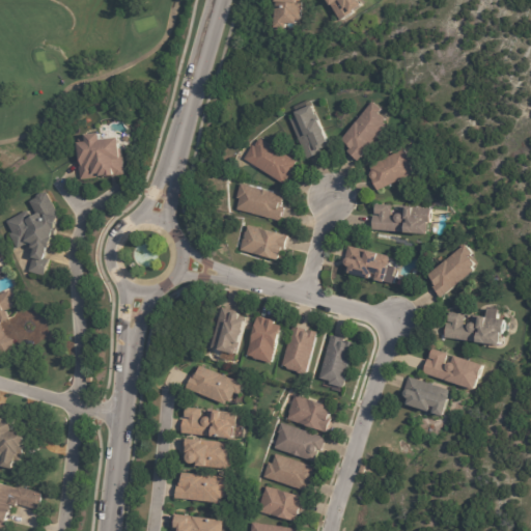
[(303,0),(303,22),(299,22),(298,26),(288,25),(287,30),(276,29),(277,1),(278,1),(278,0),(303,0)]
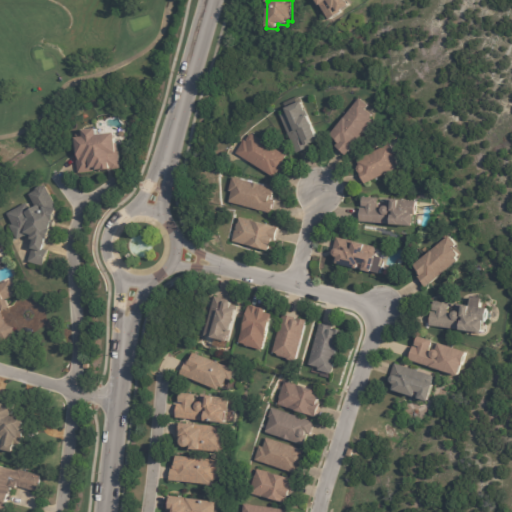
[(347,0),(353,8),(332,22),(317,0),(347,0)]
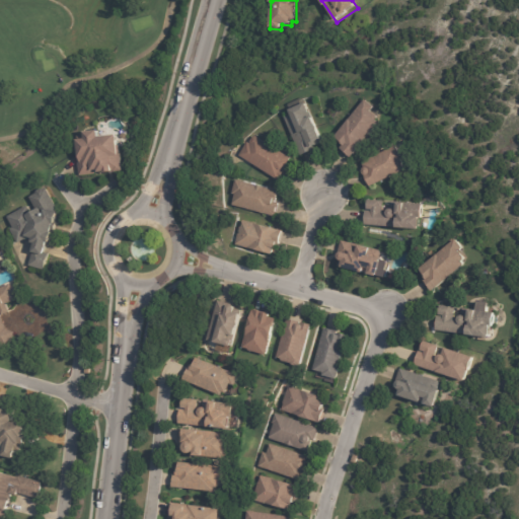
[(352,156),(342,148),(346,142),(337,136),(365,98),(374,106),(371,110),(379,116),(377,120),(379,122),(352,156)]
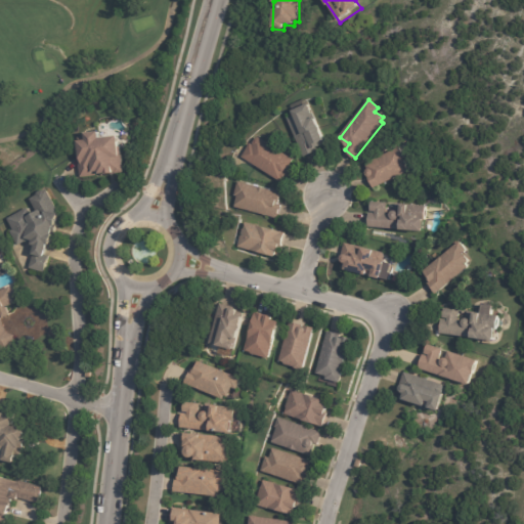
[(318,145),(316,146),(318,149),(304,156),(288,118),(296,114),(294,110),(310,101),(314,113),(309,115),(311,118),(316,116),(329,141),(318,145)]
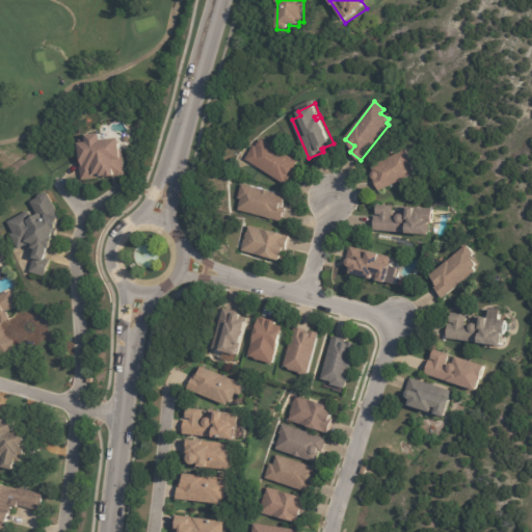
[(103,131),(103,137),(122,135),(123,150),(124,150),(124,157),(126,157),(126,164),(127,175),(118,175),(117,174),(103,175),(102,173),(99,173),(99,178),(82,180),(80,157),(82,157),(80,140),(88,140),(88,132),(103,131)]
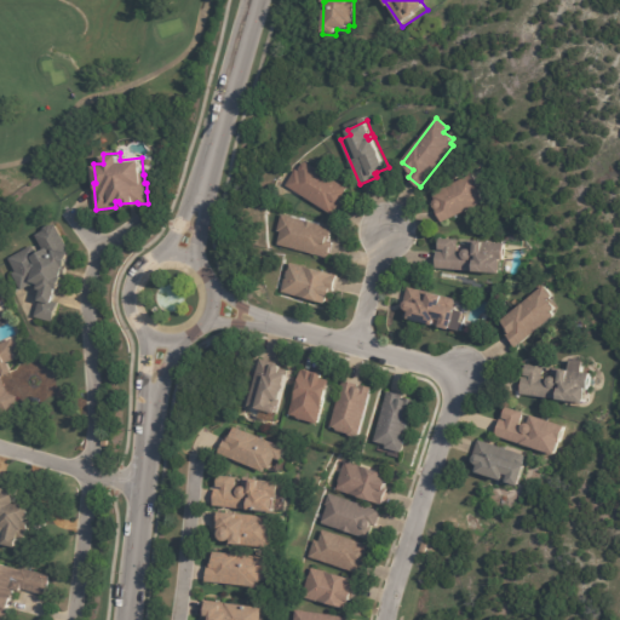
[(342,199),(340,200),(343,201),(334,214),(286,185),(297,170),(298,171),(304,162),(305,162),(306,161),(349,188),(342,199)]
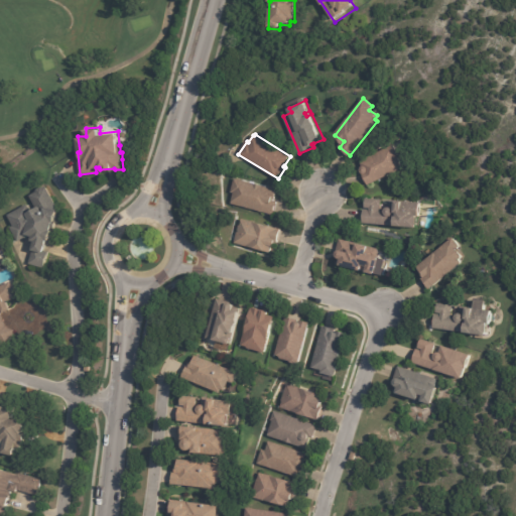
[(399,155),(402,161),(400,161),(403,167),(368,185),(362,172),(362,168),(363,165),(361,161),(394,144),(399,155)]
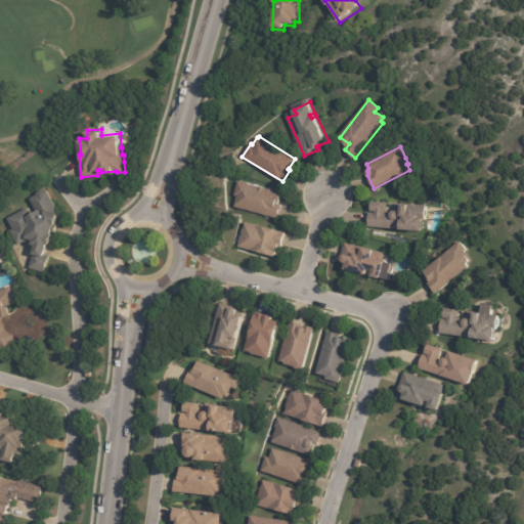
[(280,203),(279,204),(282,204),(279,218),(234,208),(237,197),(234,195),(237,181),(282,191),(280,203)]
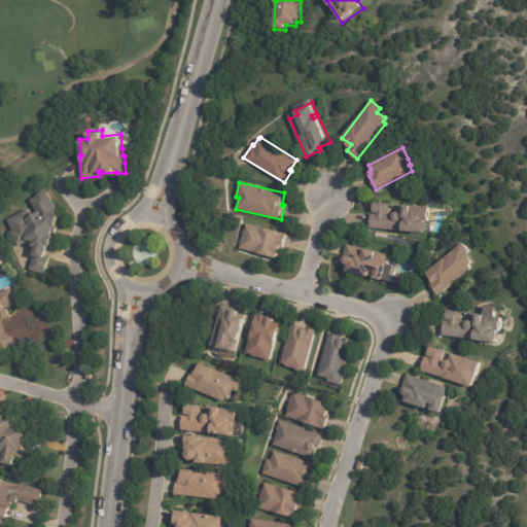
[(57,225),(56,225),(56,229),(58,229),(56,236),(55,235),(55,237),(55,239),(55,242),(53,245),(49,244),(46,255),(50,257),(46,274),(31,270),(37,245),(34,245),(35,241),(33,240),(32,242),(31,243),(29,243),(26,242),(19,247),(10,233),(14,231),(8,219),(29,208),(32,214),(37,211),(31,200),(38,196),(38,194),(43,190),(46,191),(48,189),(62,214),(58,225),(57,225)]
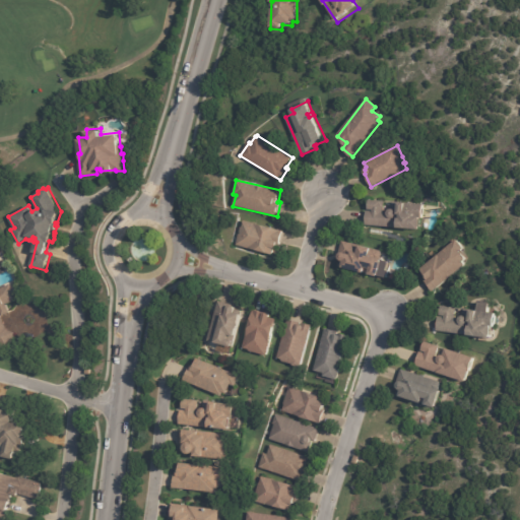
[(418,202),(427,202),(426,210),(419,210),(419,213),(425,214),(425,226),(401,225),(401,226),(367,224),(367,210),(374,210),(374,209),(370,209),(370,199),(386,200),(385,210),(390,211),(391,208),(393,207),(394,200),(401,201),(401,200),(409,200),(409,201),(418,202)]
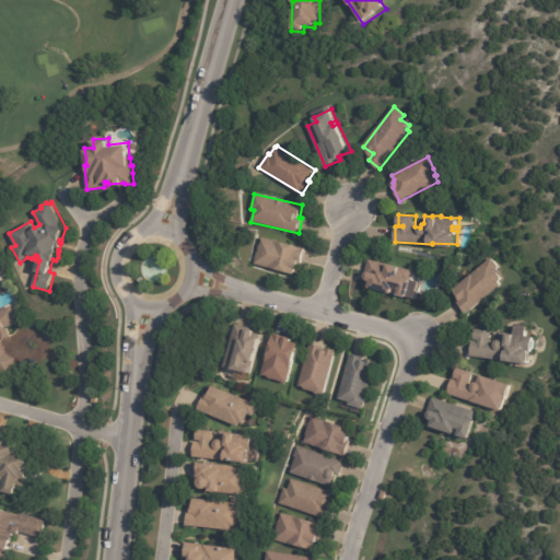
[(305,253),(302,265),(300,264),(300,267),(296,266),(294,273),(255,265),(257,252),(258,253),(260,244),(261,244),(263,237),(306,247),(305,253)]
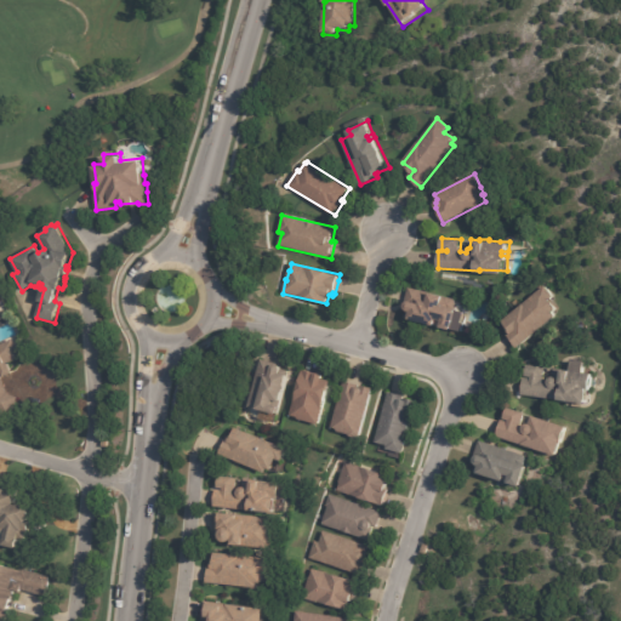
[(518,347),(508,334),(510,332),(502,324),(505,322),(503,320),(547,285),(557,295),(552,298),(559,308),(556,311),(559,315),(519,348),(518,347)]
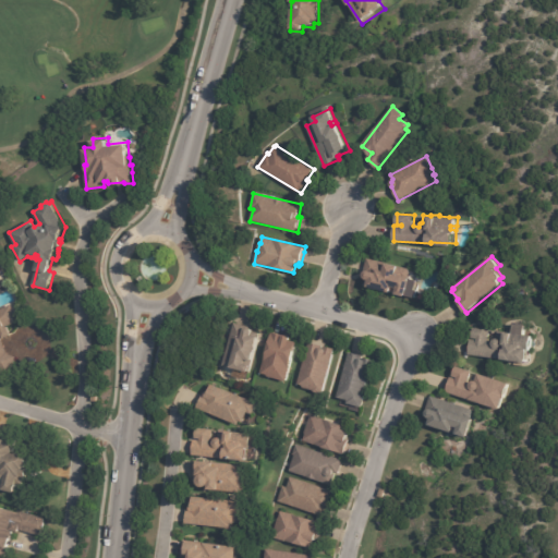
[(411,273),(409,279),(411,279),(407,298),(364,287),(366,279),(364,276),(367,259),(409,269),(411,273)]
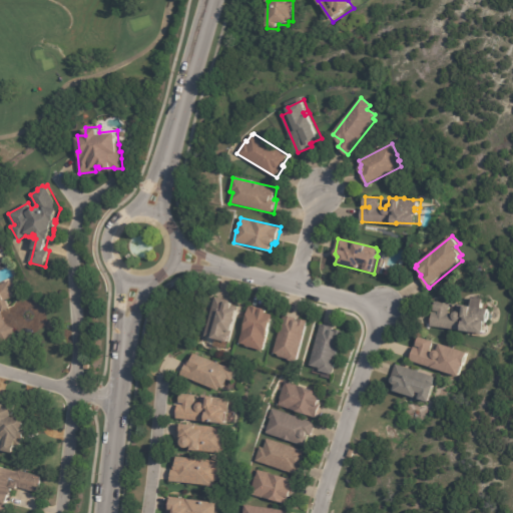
[(0,249),(3,255),(6,263),(0,265),(0,284),(1,284),(1,285),(11,281),(18,296),(7,301),(10,309),(3,312),(1,307),(0,307),(0,312),(6,325),(15,329),(14,333),(14,334),(12,340),(0,335),(0,249)]
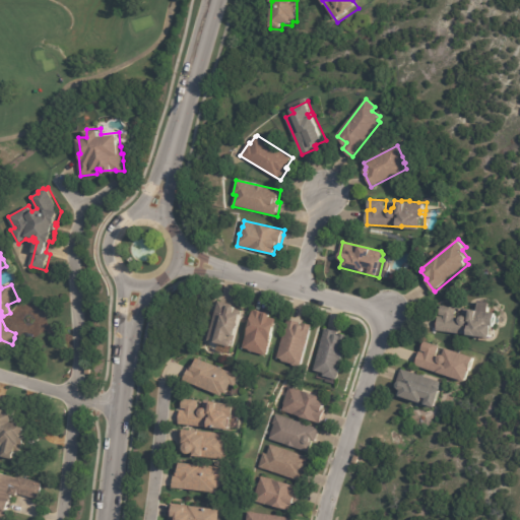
[(221,302),(235,305),(237,307),(237,308),(237,312),(243,313),(234,346),(218,342),(218,343),(208,340),(218,301),(221,302)]
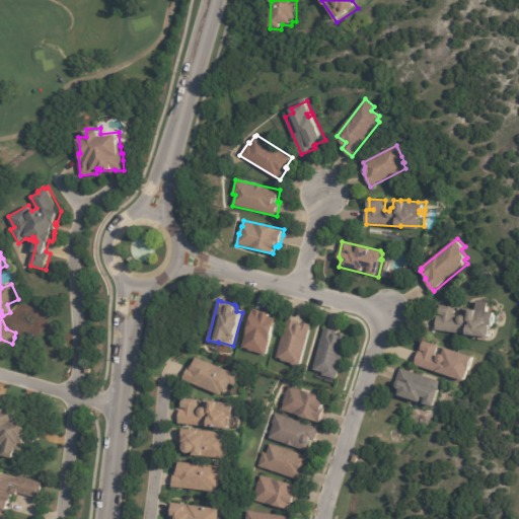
[(453,307),(458,307),(457,317),(461,318),(462,313),(465,314),(465,308),(473,309),(473,308),(482,308),(482,310),(498,312),(495,336),(471,332),(470,334),(437,329),(438,316),(445,317),(445,316),(441,315),(442,305),(453,307)]
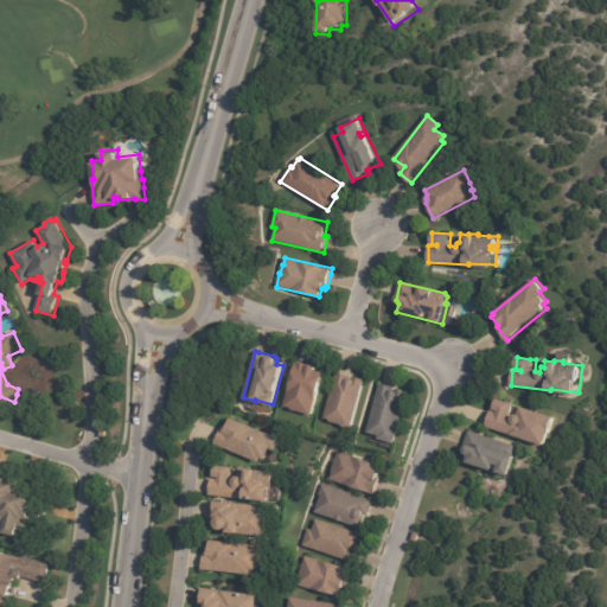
[(299,362),(318,368),(317,370),(324,372),(313,415),(292,409),(292,408),(285,406),(296,362),(299,362)]
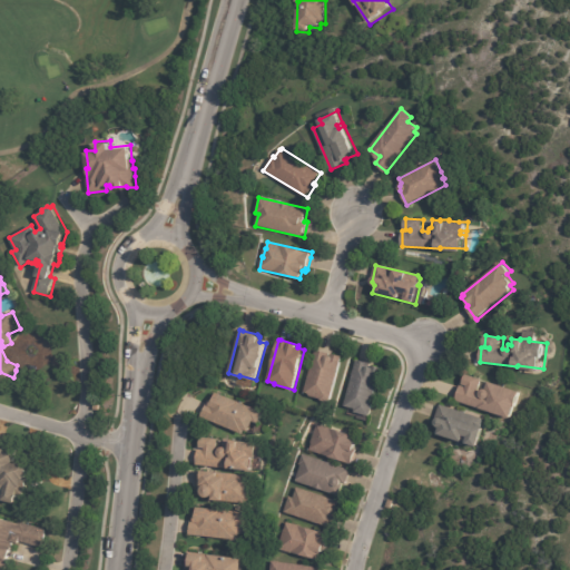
[(318,350),(343,356),(332,403),(323,401),(323,400),(312,396),(312,394),(305,392),(316,350),(318,350)]
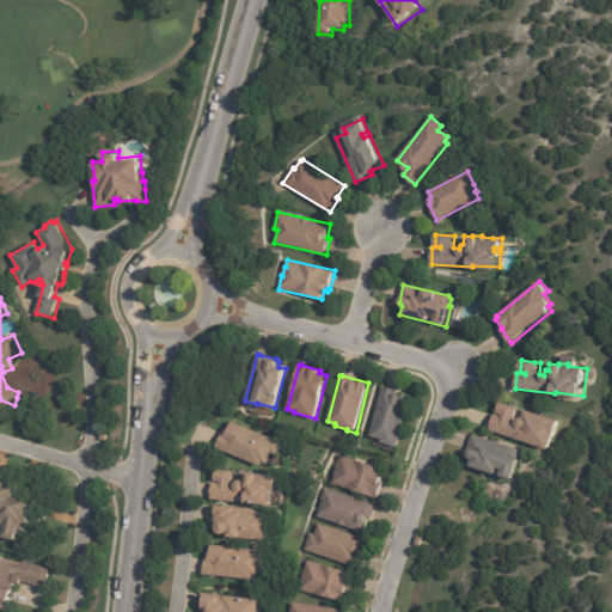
[(385,386),(396,389),(395,392),(402,395),(403,392),(411,395),(398,447),(381,442),(383,440),(371,436),(384,386),(385,386)]
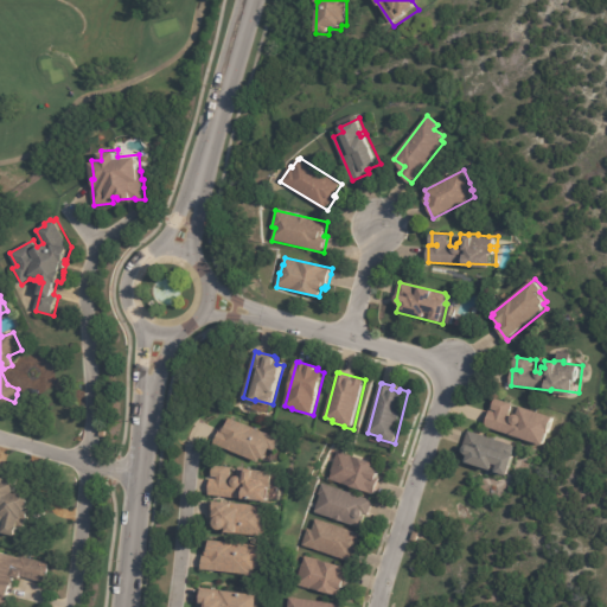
[(518,414),(522,406),(556,416),(551,434),(549,433),(545,445),(486,427),(491,410),(493,411),(497,398),(515,404),(511,416),(515,417),(516,415),(518,414)]
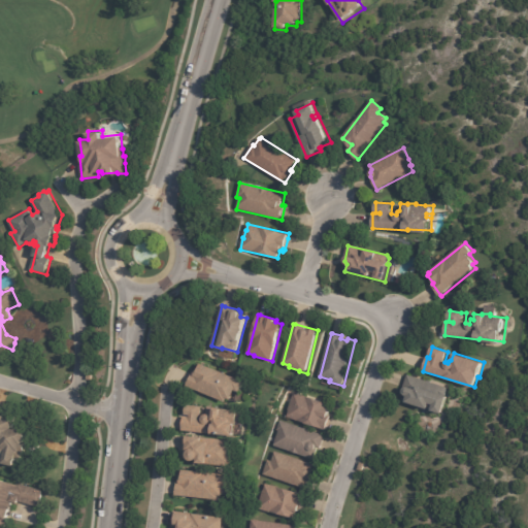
[(242,390),(241,392),(236,390),(233,400),(229,398),(227,402),(188,387),(193,373),(195,374),(196,370),(198,370),(201,364),(245,382),(242,390)]
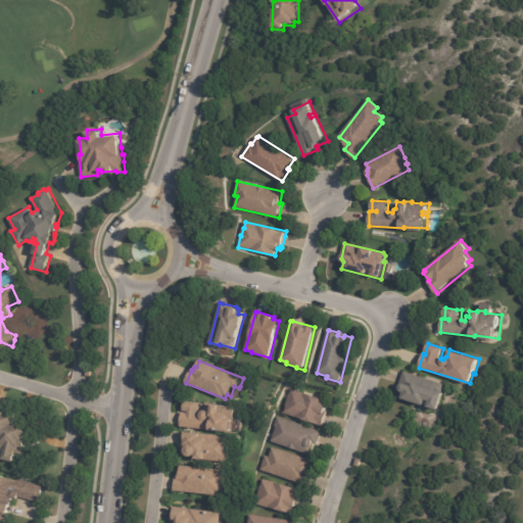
[(427,379),(443,383),(441,390),(446,392),(441,410),(399,397),(401,390),(400,389),(401,386),(399,386),(403,372),(427,379)]
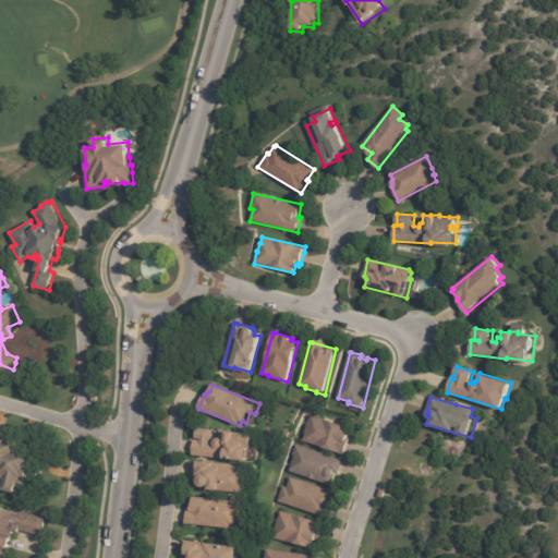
[(348,438),(348,439),(350,440),(346,455),(303,441),(305,435),(304,435),(310,415),(350,427),(348,432),(350,432),(348,438)]
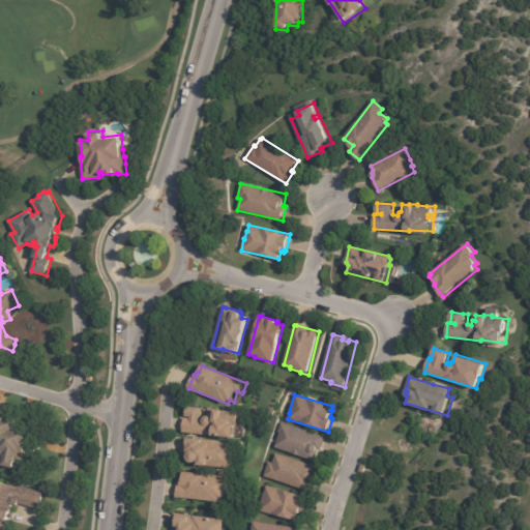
[(208,415),(209,409),(225,410),(225,411),(241,412),(241,413),(248,414),(247,428),(239,427),(238,437),(183,433),(184,418),(192,418),(192,417),(186,417),(187,407),(204,408),(203,418),(205,418),(207,416),(208,415)]
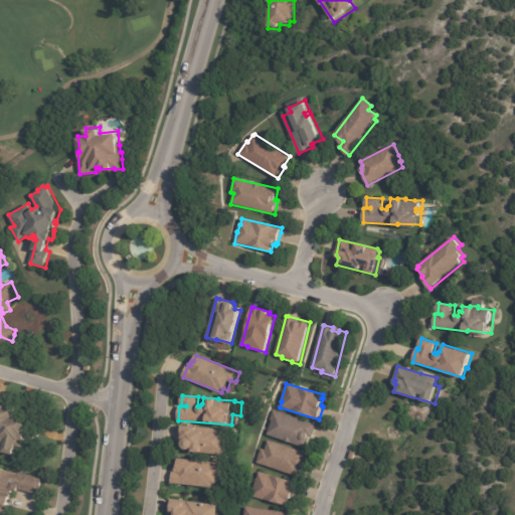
[(0,403),(7,405),(7,406),(15,408),(13,418),(24,420),(26,422),(24,432),(27,432),(25,442),(23,442),(22,449),(18,448),(16,455),(3,452),(4,443),(0,442),(0,403)]
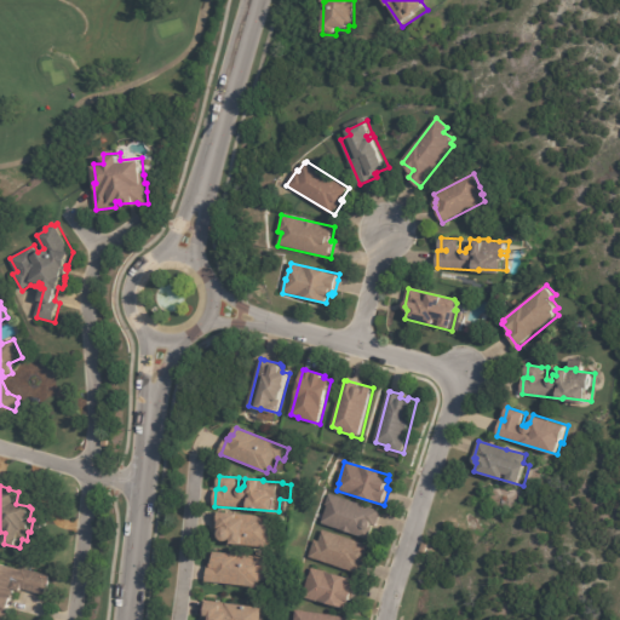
[(380,515),(377,528),(374,527),(371,539),(321,524),(327,506),(325,506),(328,494),(382,511),(380,515)]
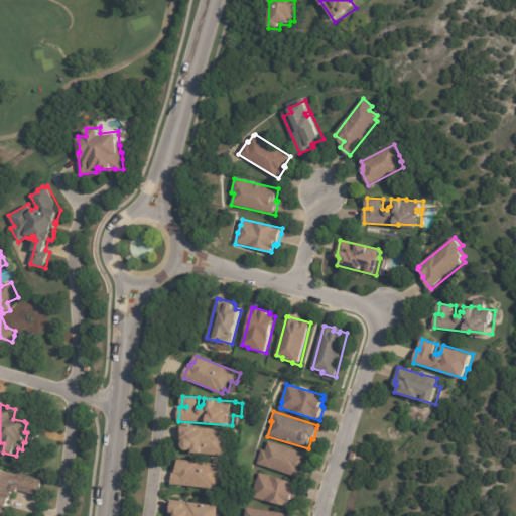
[(195,448),(191,450),(187,450),(186,449),(185,447),(185,443),(180,442),(180,439),(178,439),(179,426),(184,426),(184,425),(200,427),(200,431),(206,431),(207,428),(223,430),(223,434),(227,434),(226,444),(230,445),(229,457),(195,453),(195,448)]
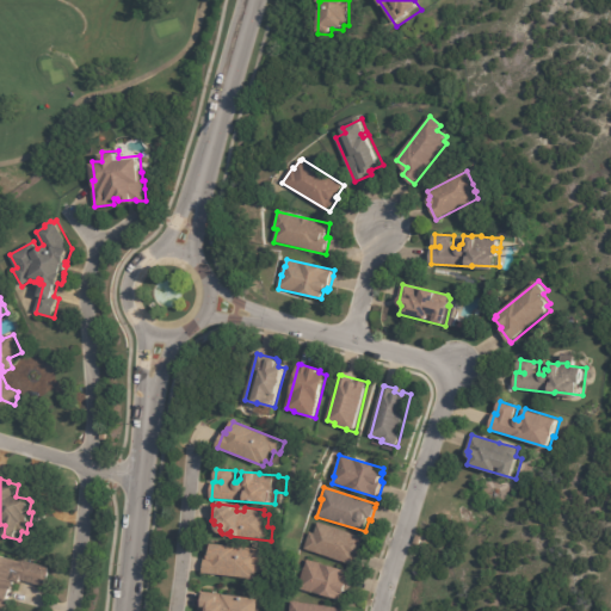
[(360,554),(357,566),(303,550),(309,532),(315,535),(318,523),(364,537),(359,551),(362,551),(360,554)]
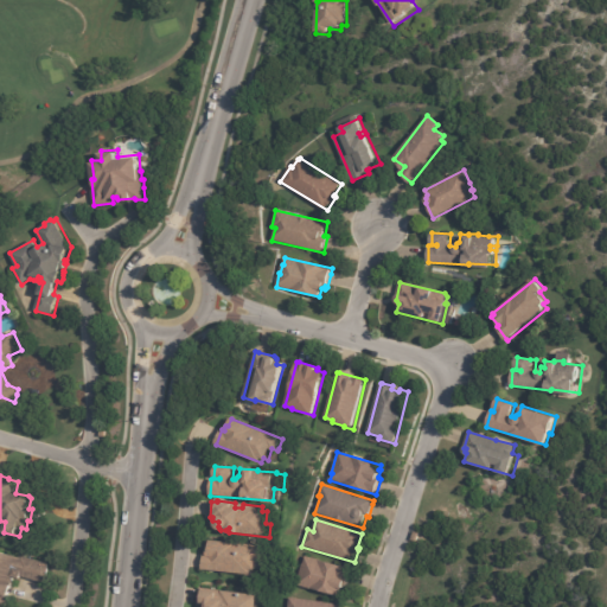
[(263,560),(259,558),(257,570),(253,569),(251,574),(202,570),(203,564),(204,554),(208,554),(209,543),(210,543),(210,541),(266,545),(264,560),(263,560)]
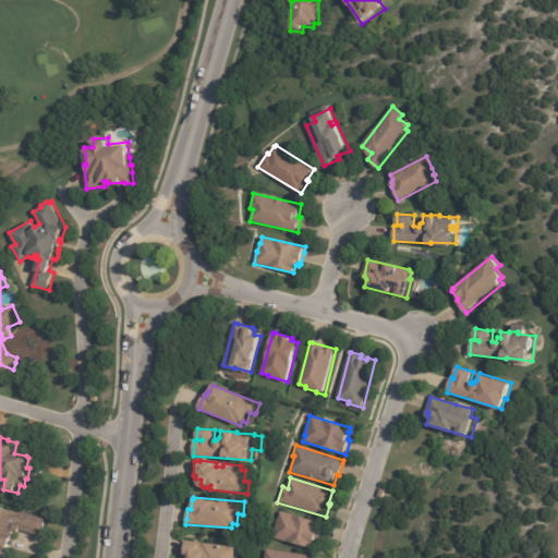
[(39,535),(20,531),(20,532),(13,531),(11,537),(12,537),(7,557),(0,557),(0,507),(19,512),(19,511),(46,519),(45,523),(46,523),(44,533),(41,532),(40,536),(39,535)]
